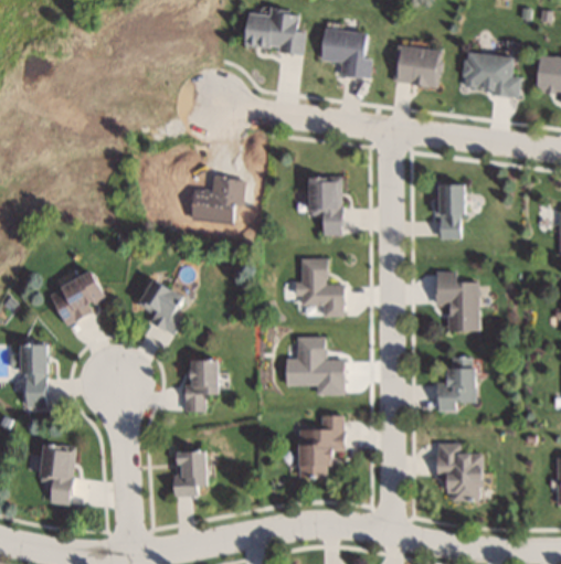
[(303,55),(308,17),(270,11),(270,14),(246,11),(242,48),(303,55)]
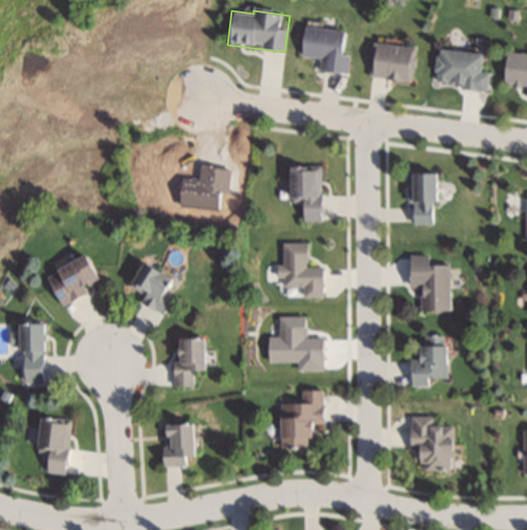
[(352,33),(304,27),(301,57),(323,59),(321,72),(347,76),(352,33)]
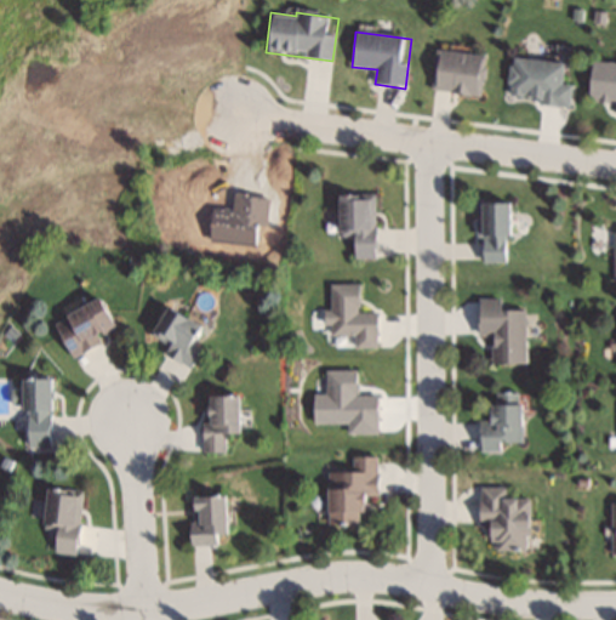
[(432,92),(483,98),(488,57),(437,51),(432,92)]
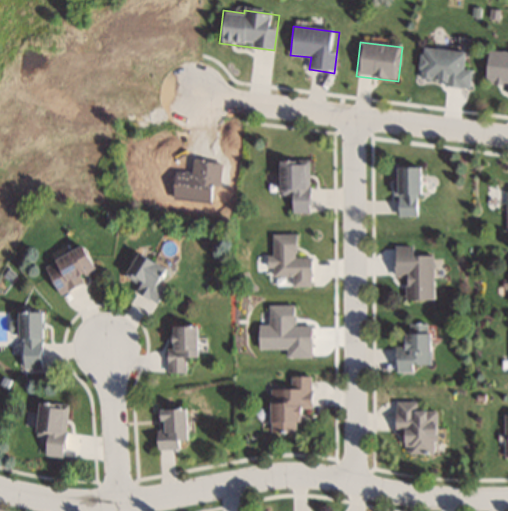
[(472,71),(466,70),(468,54),(424,49),(420,82),(470,89),(472,71)]
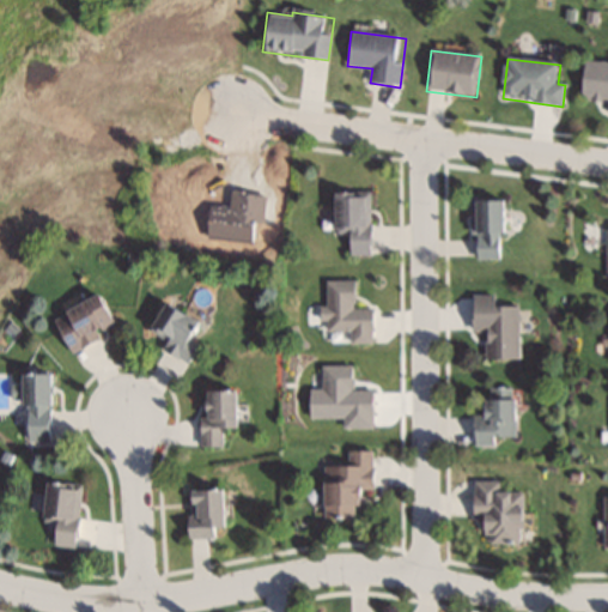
[(607,65),(583,64),(581,100),(607,102),(607,65)]
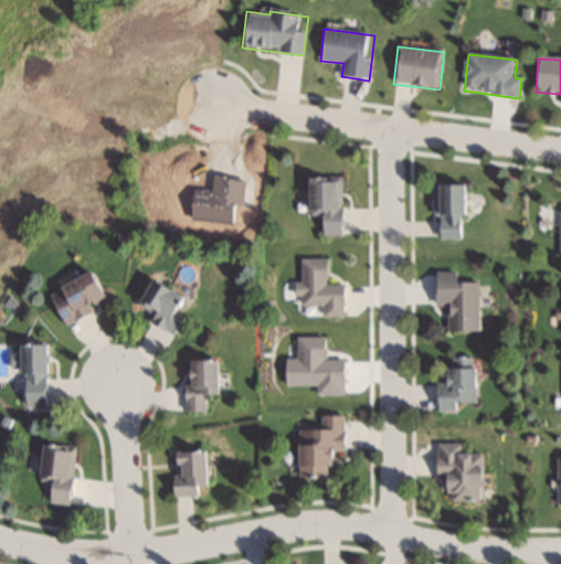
[(307,177),(307,219),(323,219),(323,236),(343,235),(343,177),(307,177)]
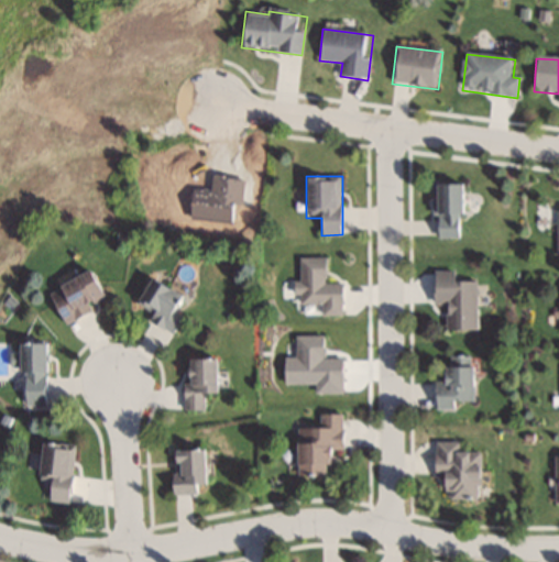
[(435,184),(435,239),(464,239),(464,184),(435,184)]
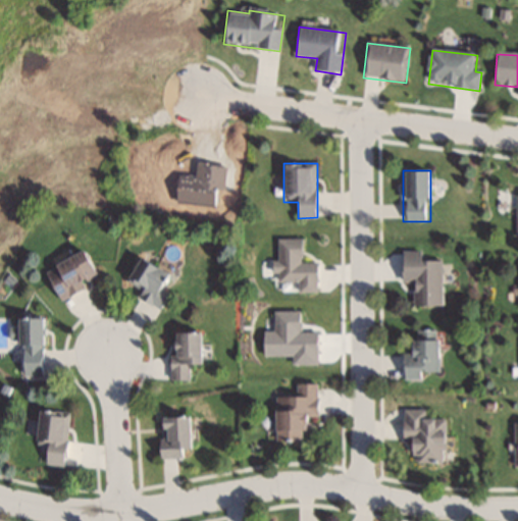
[(317,293),(317,263),(303,262),(303,239),(277,239),(277,281),(300,281),(300,293),(317,293)]
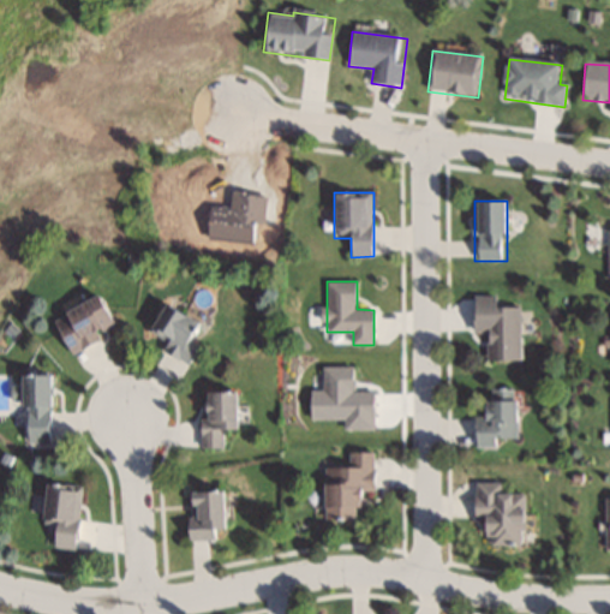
[(72,353),(117,327),(95,293),(52,320),(72,353)]
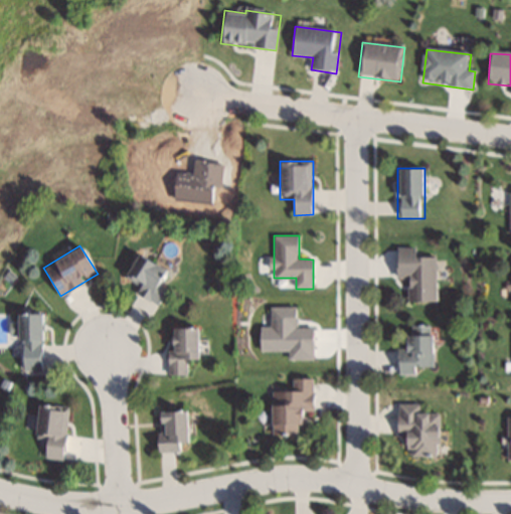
[(397,247),(396,278),(408,279),(408,301),(437,302),(438,257),(416,257),(417,248),(397,247)]
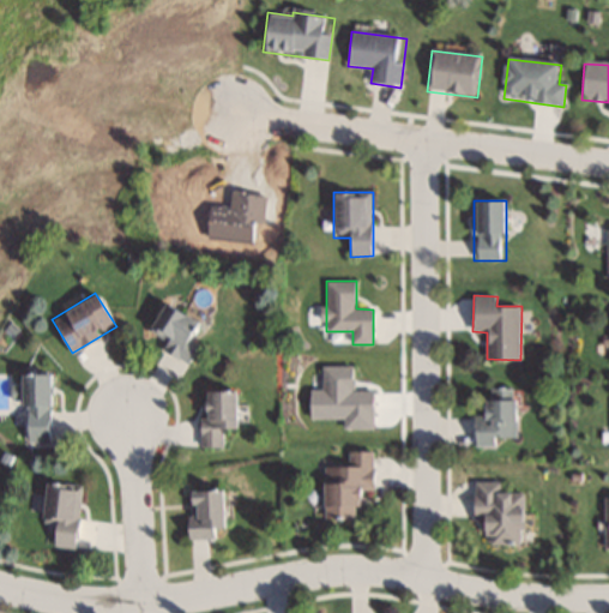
[(149,331),(170,341),(166,352),(193,365),(202,346),(194,342),(204,323),(162,302),(149,331)]
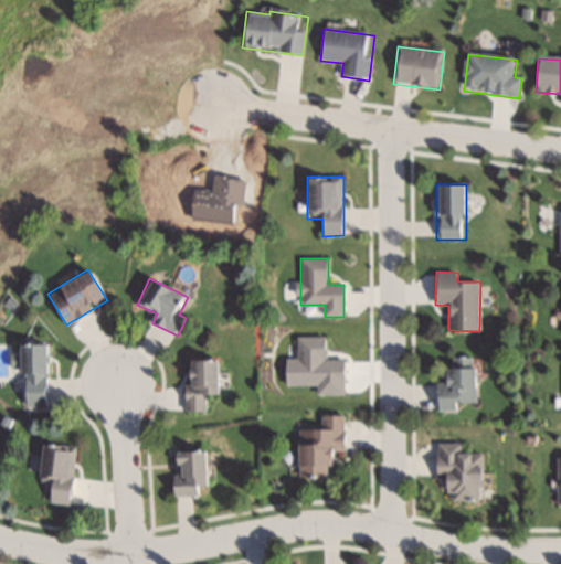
[(51,343),(22,343),(21,405),(50,406),(51,343)]
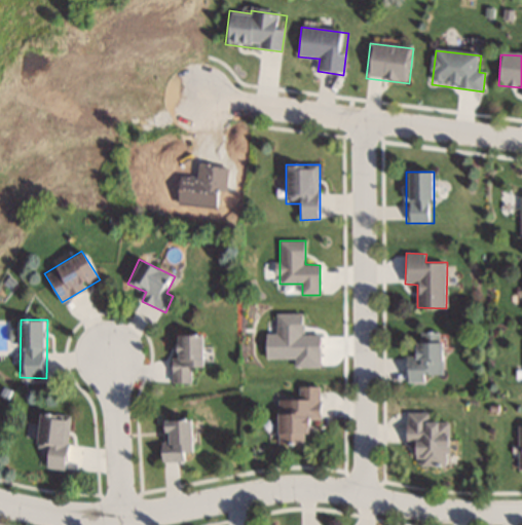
[(447,378),(446,332),(420,332),(420,341),(409,342),(410,379),(447,378)]
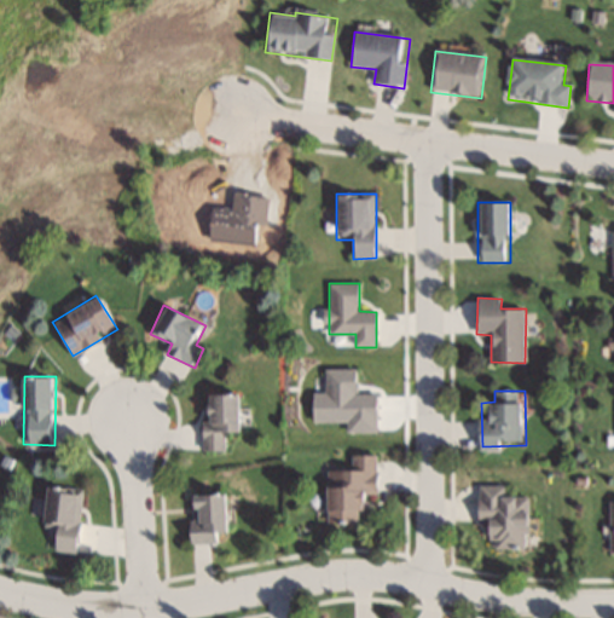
[(204,451),(227,451),(227,432),(239,432),(239,393),(204,393),(204,451)]
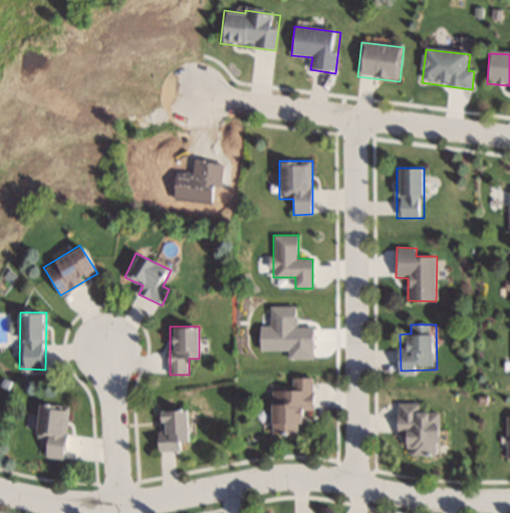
[(313,377),(292,378),(292,391),(270,391),(271,435),(299,435),(298,410),(313,409),(313,377)]
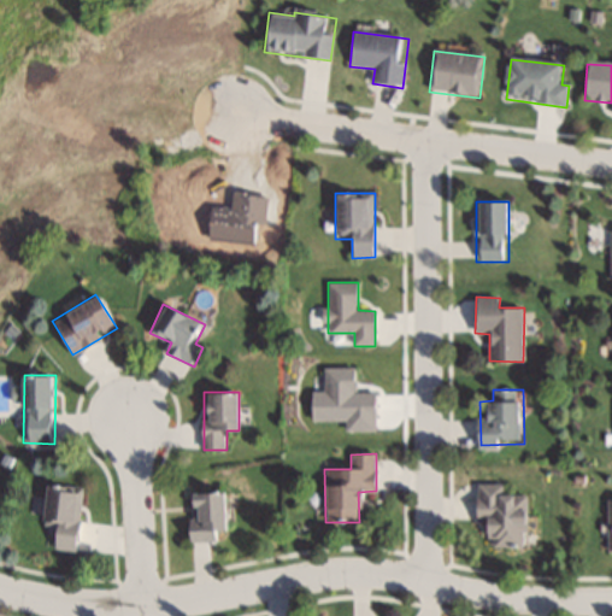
[(52,527),(49,549),(78,551),(86,488),(46,484),(41,526),(52,527)]
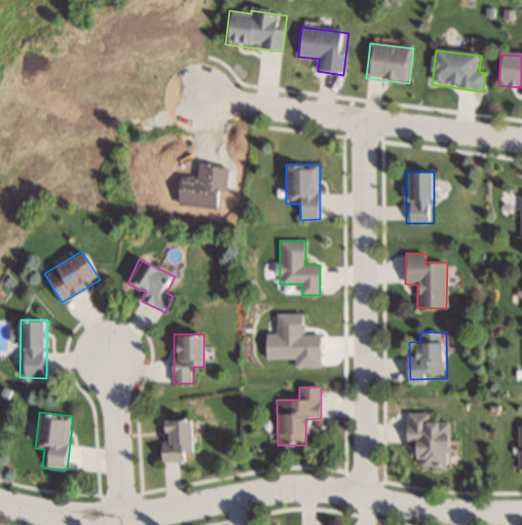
[(408,456),(419,456),(419,465),(450,466),(451,421),(431,421),(431,413),(408,413),(408,456)]
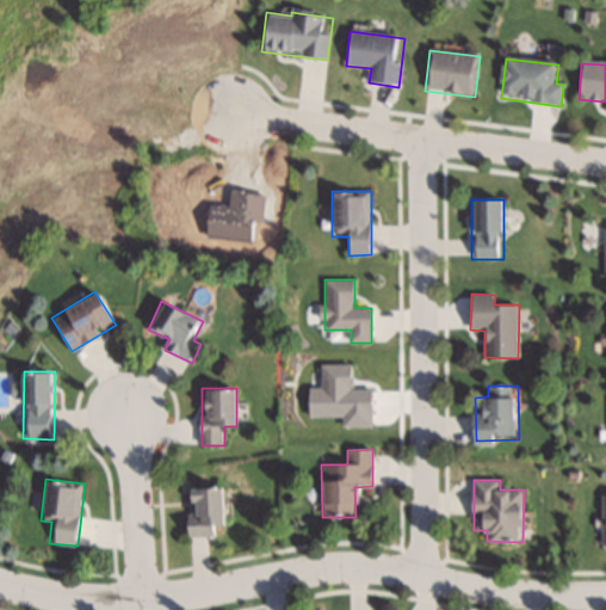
[(211,536),(211,525),(227,525),(226,488),(186,488),(187,536),(211,536)]
